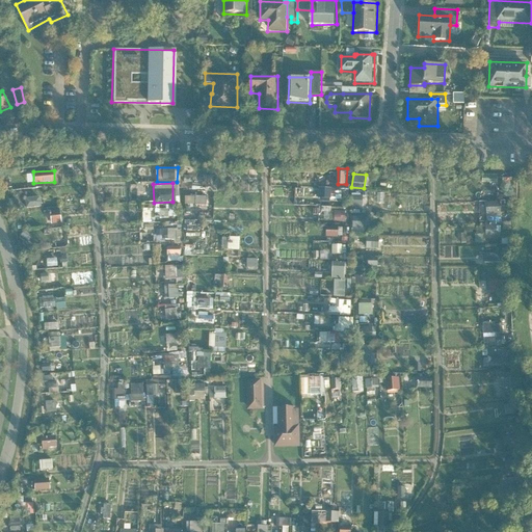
[(352,194),(352,206),(362,206),(362,194),(352,194)]
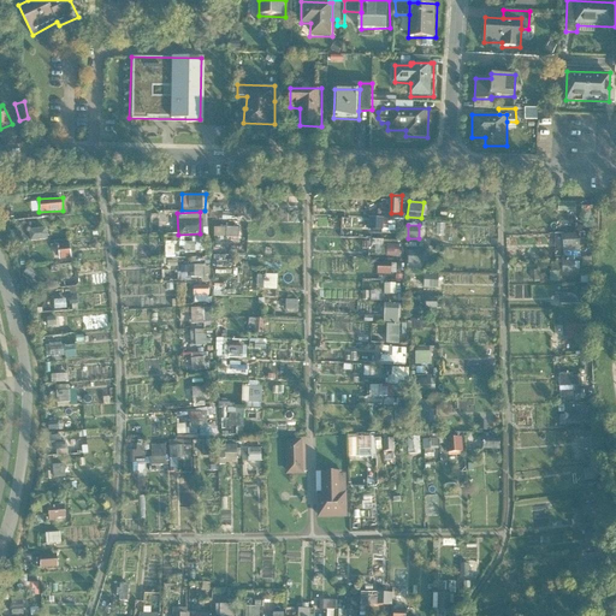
[(29,229),(29,241),(47,240),(47,227),(29,229)]
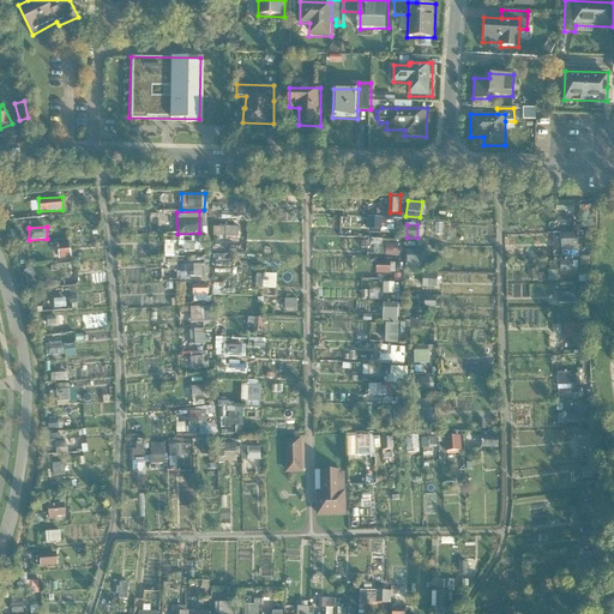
[(561,250),(579,248),(578,232),(560,233),(561,250)]
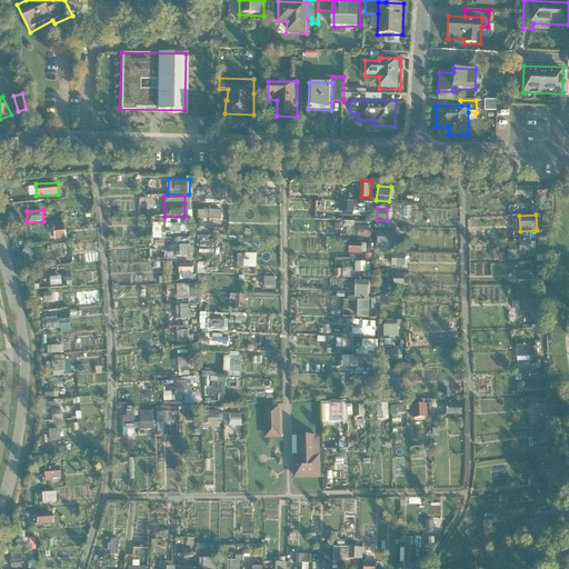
[(159,221),(153,221),(153,236),(187,236),(187,219),(159,219),(159,221)]
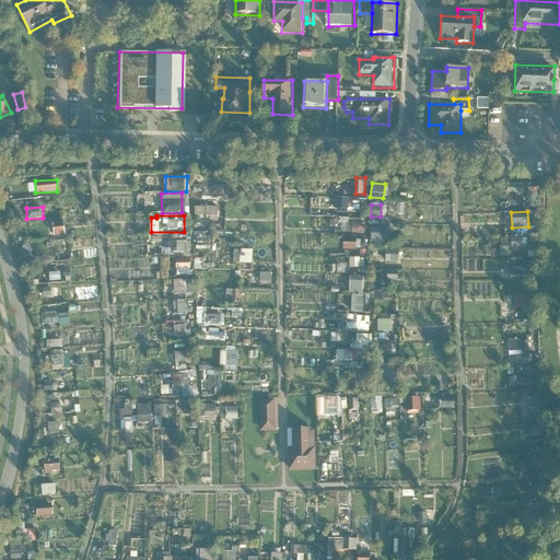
[(53,235),(62,235),(62,221),(53,221),(53,235)]
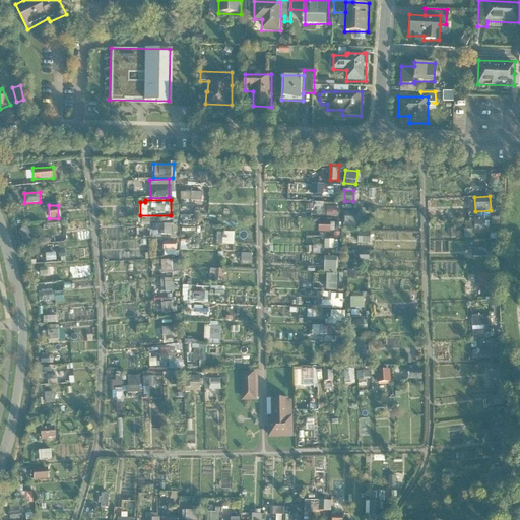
[(337,216),(337,206),(327,205),(326,215),(337,216)]
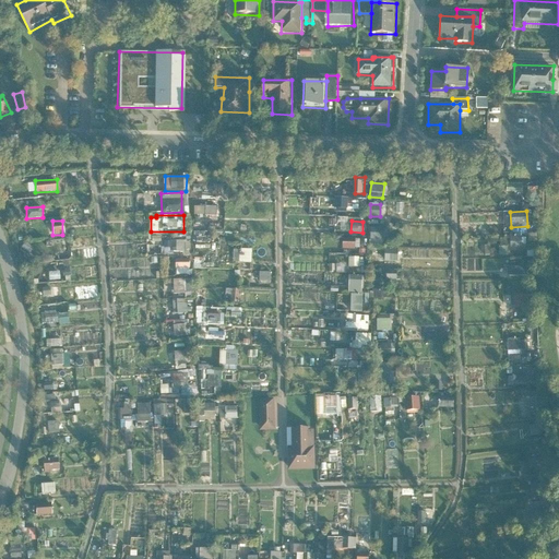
[(370,245),(383,245),(383,227),(370,227),(370,245)]
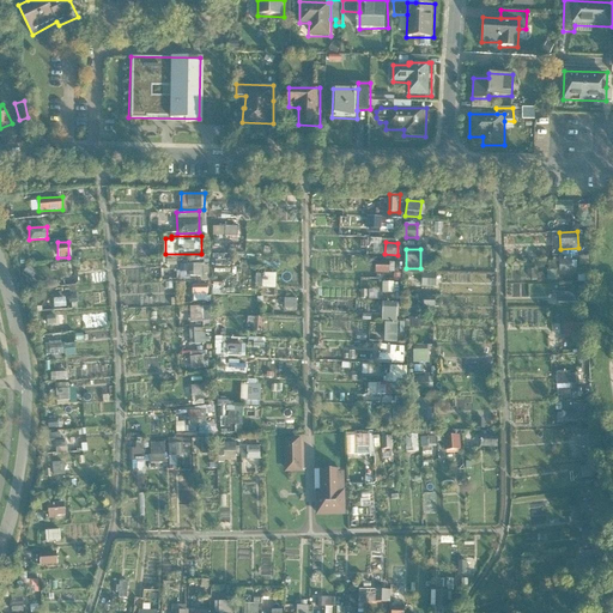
[(559,271),(571,271),(571,260),(559,260),(559,271)]
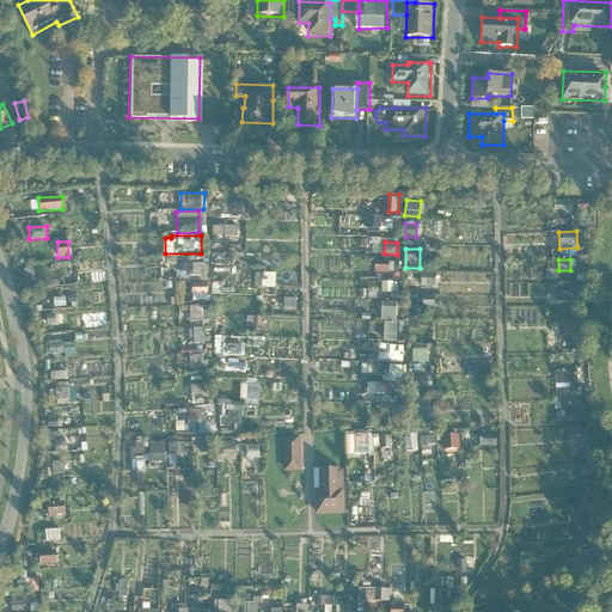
[(202,275),(202,263),(179,264),(179,271),(187,271),(188,276),(202,275)]
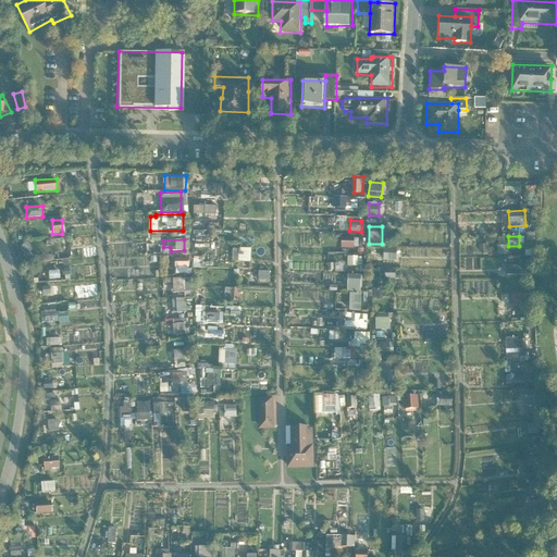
[(59,242),(59,250),(69,249),(69,240),(59,242)]
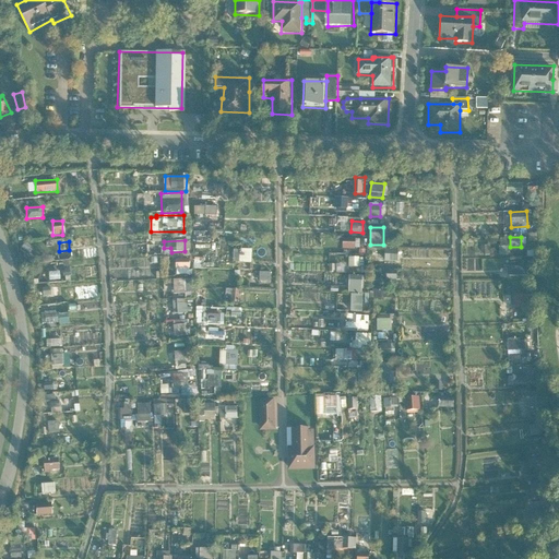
[(396,261),(396,248),(383,248),(383,261),(396,261)]
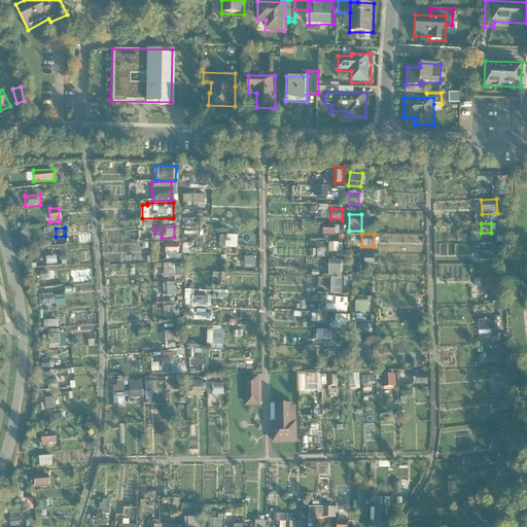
[(219,247),(237,248),(237,235),(219,235),(219,247)]
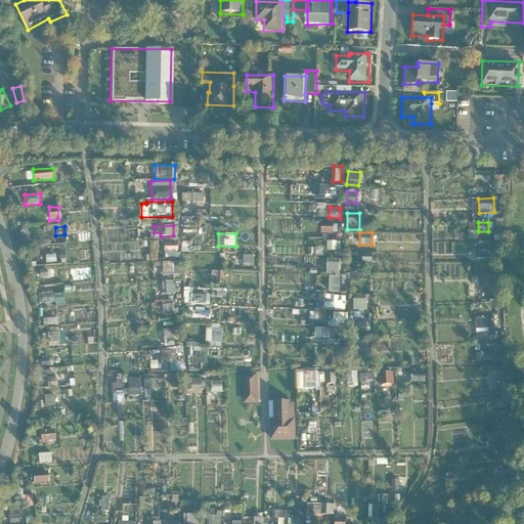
[(328,241),(326,250),(338,250),(339,241),(328,241)]
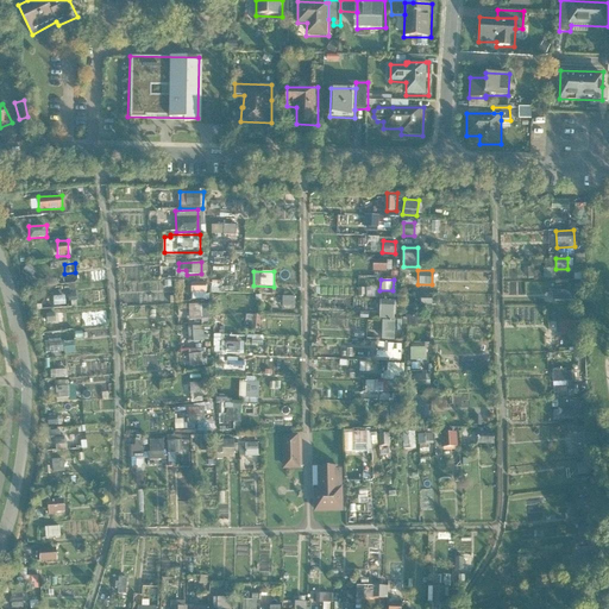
[(207,299),(206,282),(192,283),(193,299),(207,299)]
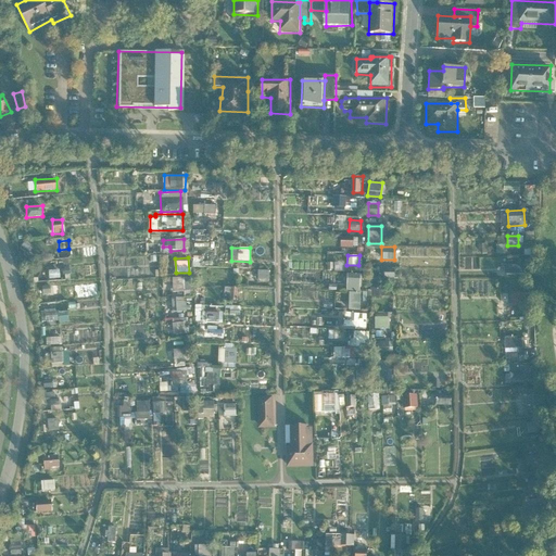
[(394,278),(394,268),(384,268),(384,278),(394,278)]
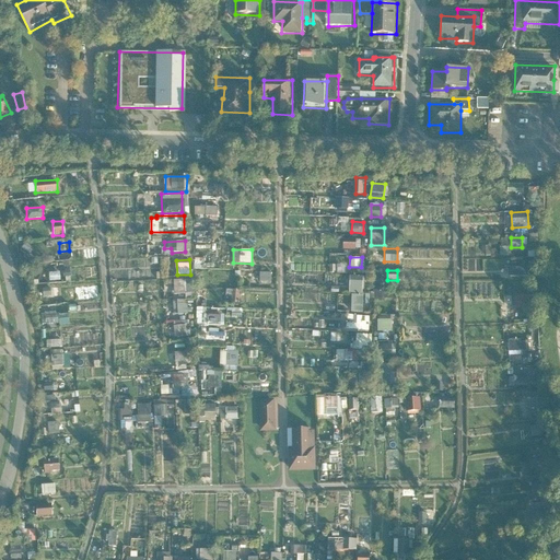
[(260,272),(259,280),(269,282),(270,273),(260,272)]
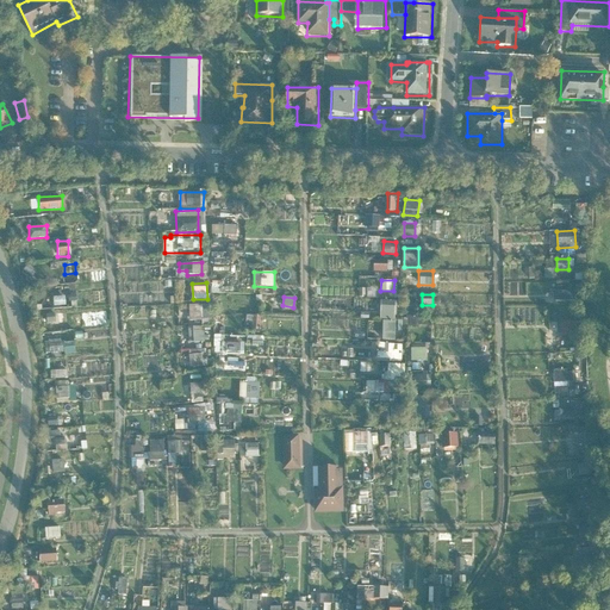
[(396,300),(379,300),(379,319),(396,319),(396,300)]
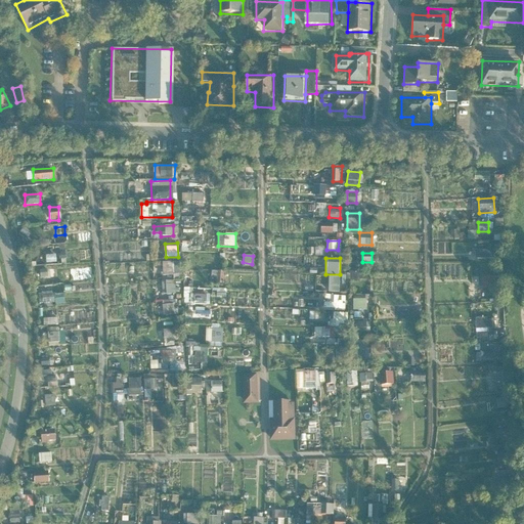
[(163,275),(174,275),(174,262),(163,262),(163,275)]
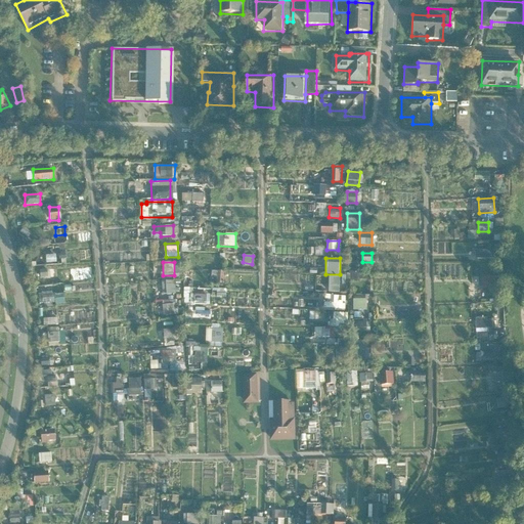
[(49,268),(37,268),(38,279),(49,278),(49,268)]
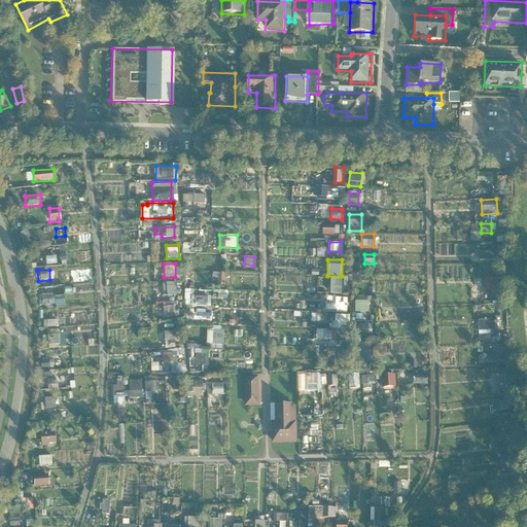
[(330,293),(342,292),(342,277),(330,277),(330,293)]
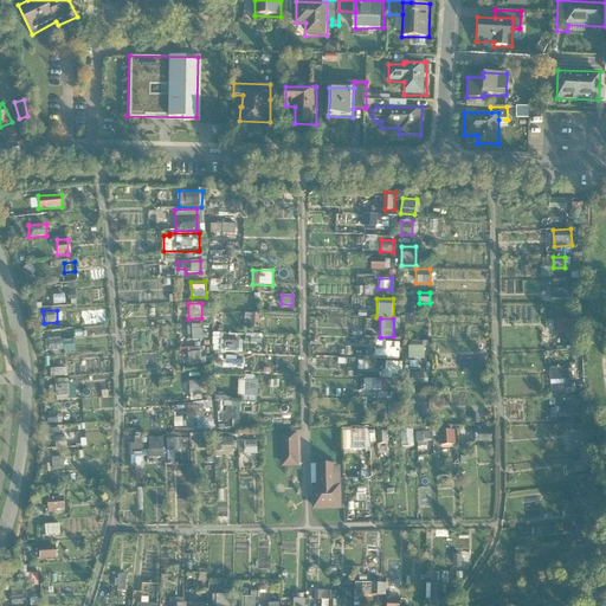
[(187,324),(187,340),(204,340),(202,324),(187,324)]
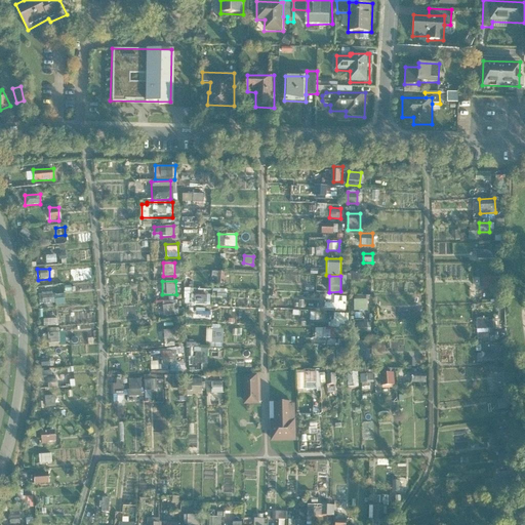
[(193,303),(206,305),(207,293),(193,292),(193,289),(187,288),(186,299),(193,300),(193,303)]
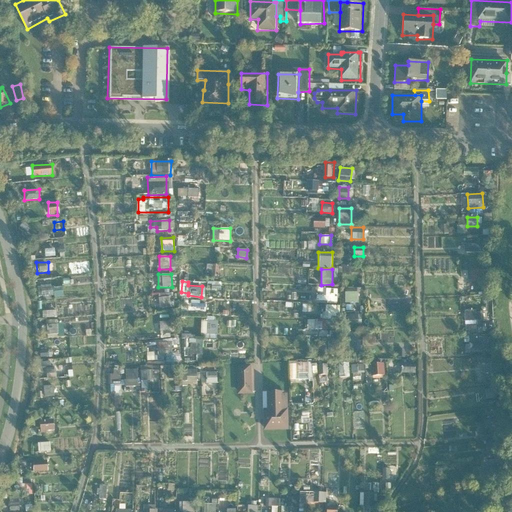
[(38,286),(38,296),(54,295),(53,285),(38,286)]
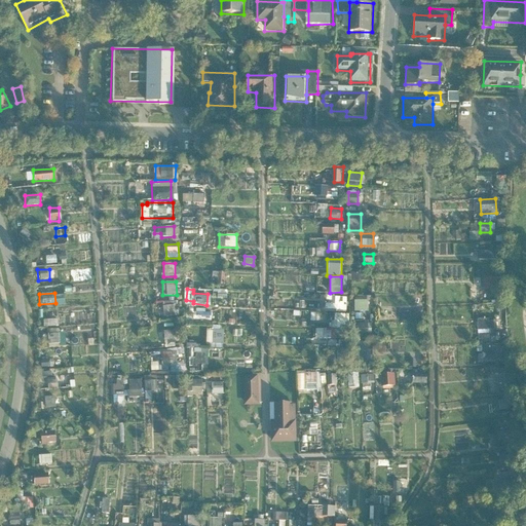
[(354,300),(355,311),(369,310),(369,300),(354,300)]
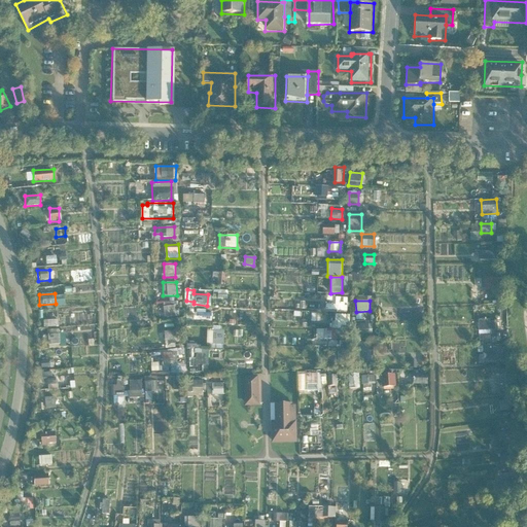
[(177,305),(163,306),(164,317),(177,316),(177,305)]
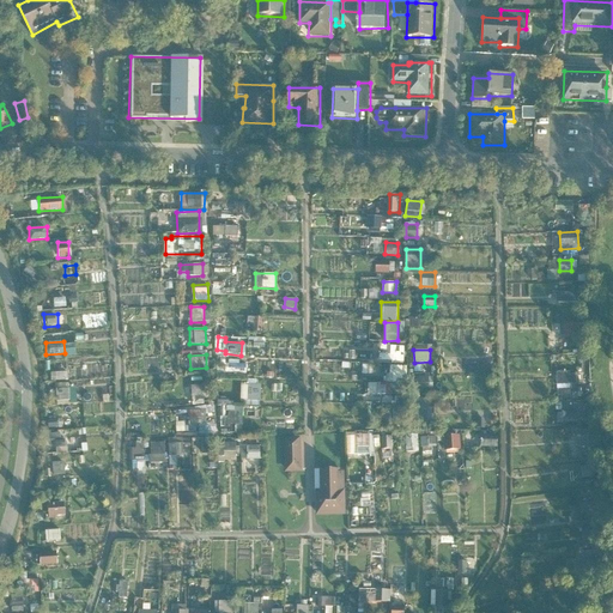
[(392,364),(389,380),(405,382),(407,366),(392,364)]
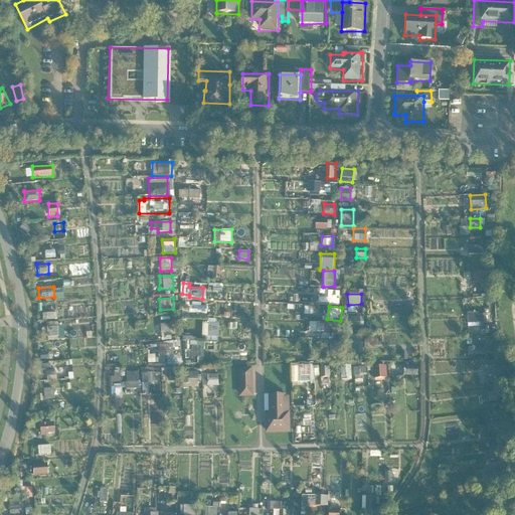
[(467,323),(487,322),(486,311),(467,312),(467,323)]
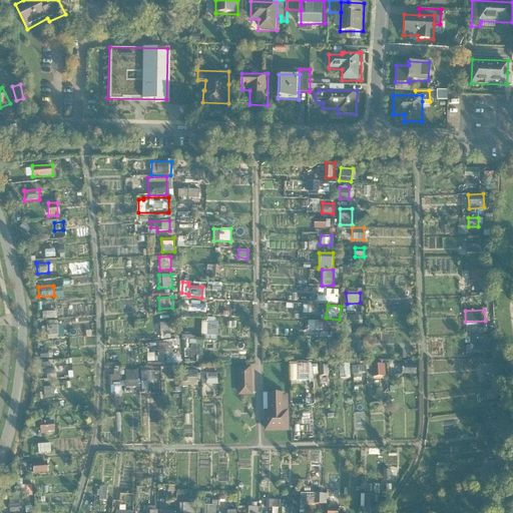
[(363,325),(363,314),(349,315),(349,325),(363,325)]
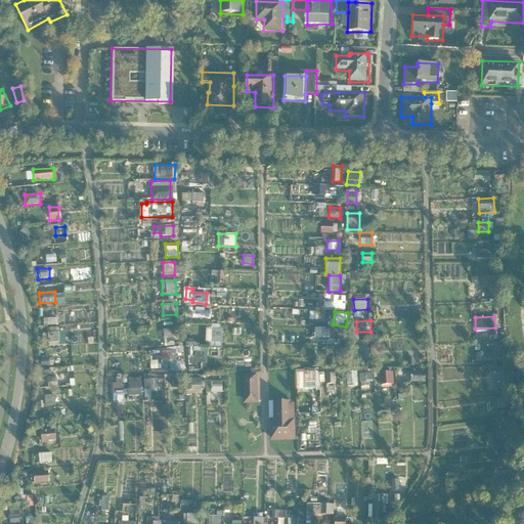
[(207,329),(207,342),(222,343),(222,324),(210,323),(210,329),(207,329)]
